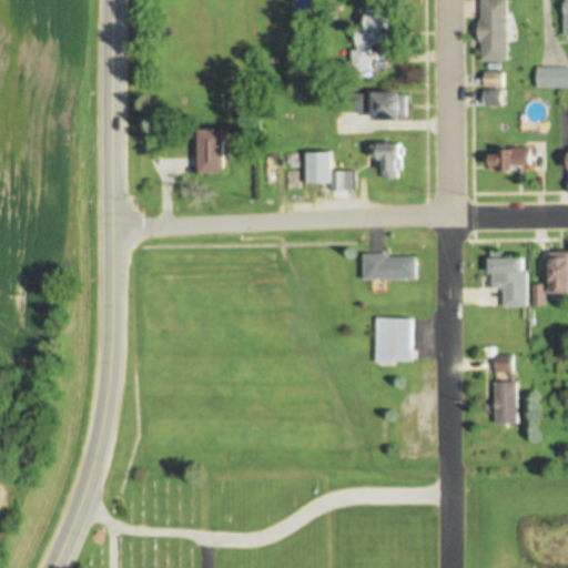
[(485,0),(485,19),(483,19),(483,39),(485,39),(485,60),(511,60),(511,0),(485,0)]
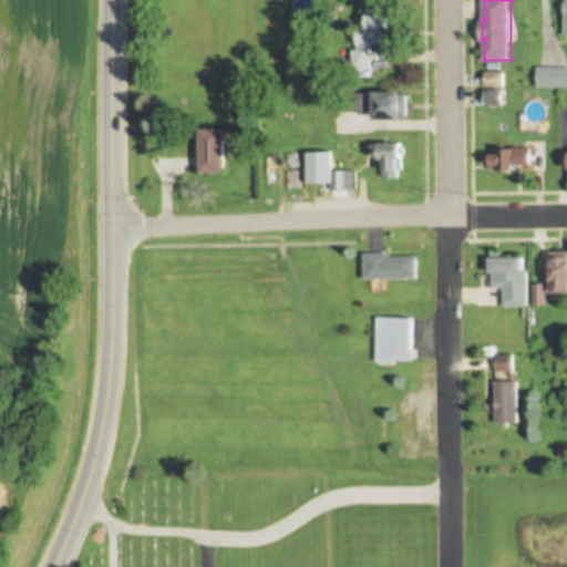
[(368,8),(369,28),(366,31),(357,31),(357,49),(351,49),(351,68),(372,68),(372,42),(382,42),(382,37),(385,37),(385,31),(381,31),(381,28),(389,28),(389,8),(368,8)]
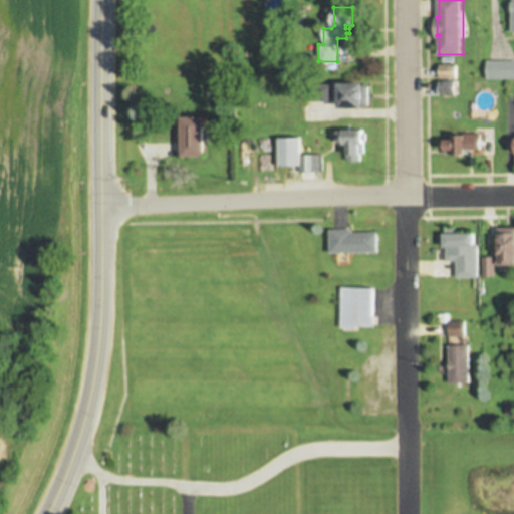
[(487,60),(513,60),(513,78),(487,78),(487,60)]
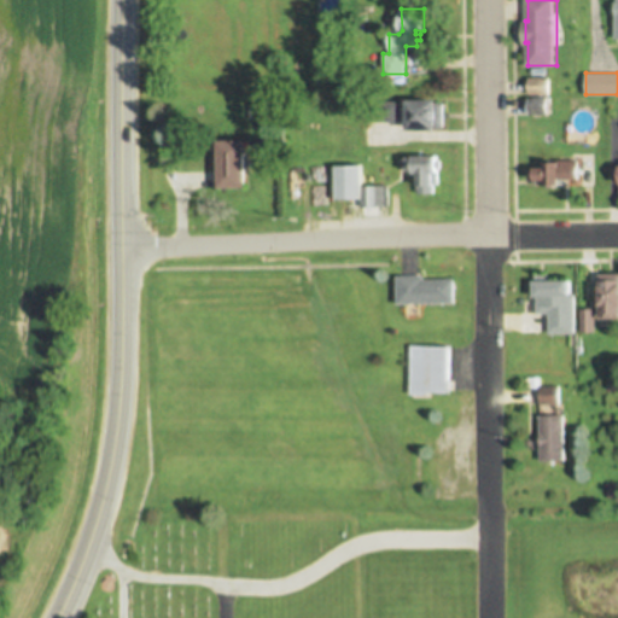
[(529,77),(529,94),(551,94),(551,77),(529,77)]
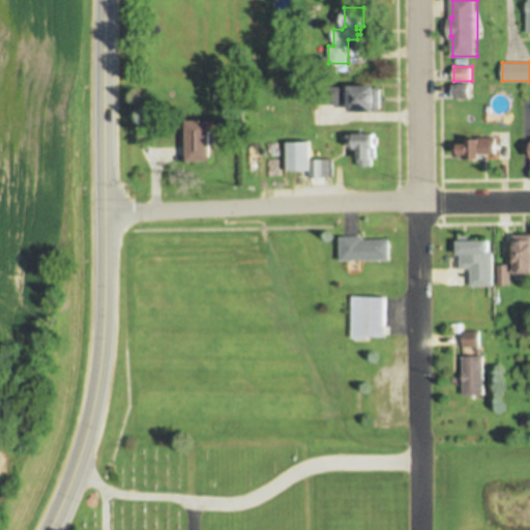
[(453,84),(453,98),(470,99),(470,84),(453,84)]
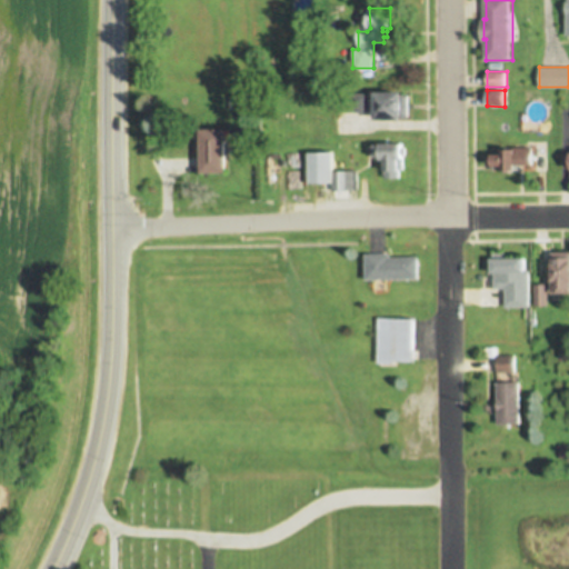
[(407,91),(347,92),(348,112),(378,111),(378,119),(407,119),(407,91)]
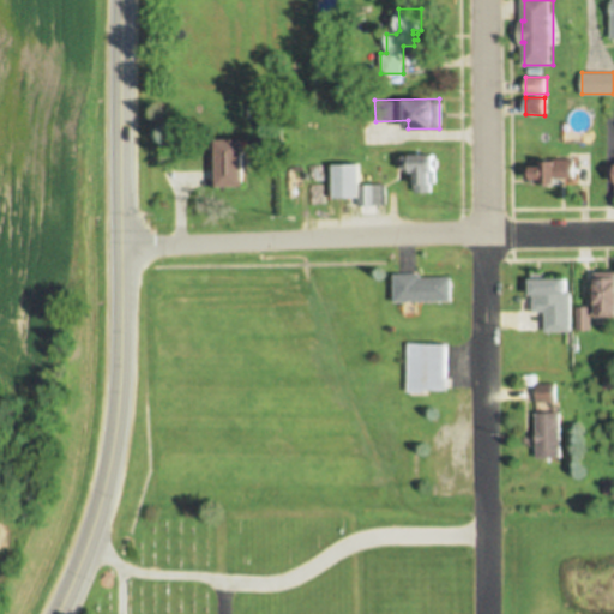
[(220,139),(221,187),(247,186),(247,139),(220,139)]
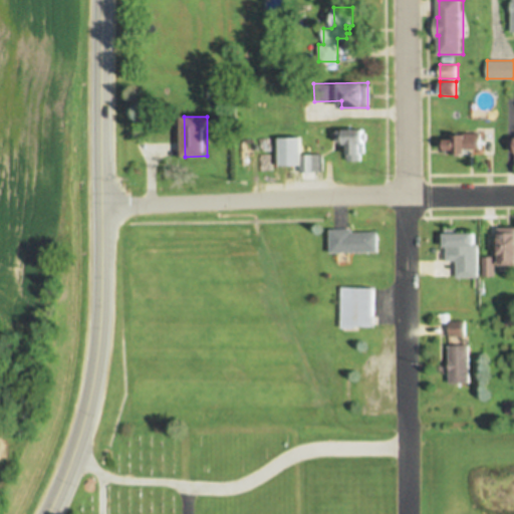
[(339,131),(340,142),(346,142),(346,144),(349,144),(349,162),(363,161),(363,145),(367,145),(366,130),(339,131)]
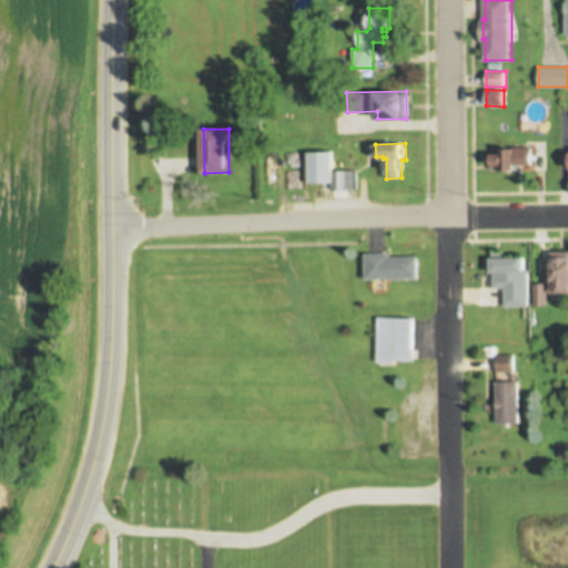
[(504,150),(504,154),(493,154),(493,169),(525,170),(525,166),(533,166),(533,148),(507,148),(507,150),(504,150)]
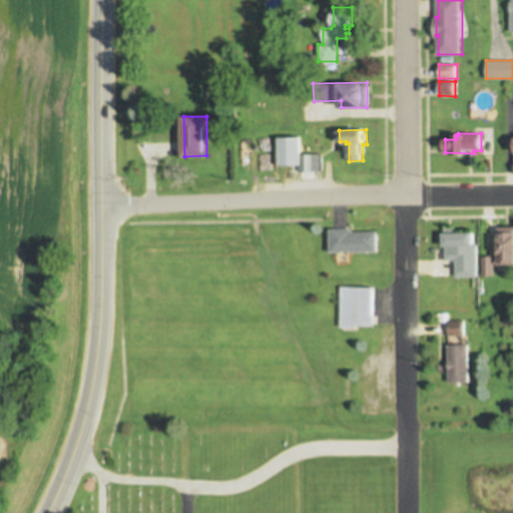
[(279,137),(279,165),(300,165),(300,173),(322,173),(322,153),(302,153),(302,137),(279,137)]
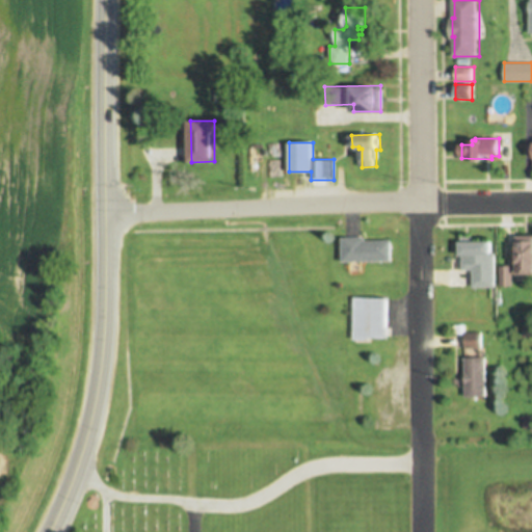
[(368,237),(344,238),(345,262),(395,260),(394,240),(368,241),(368,237)]
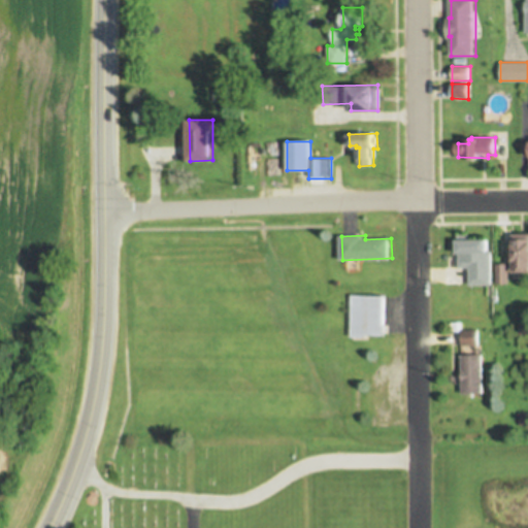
[(527,235),(515,235),(515,271),(527,271),(527,235)]
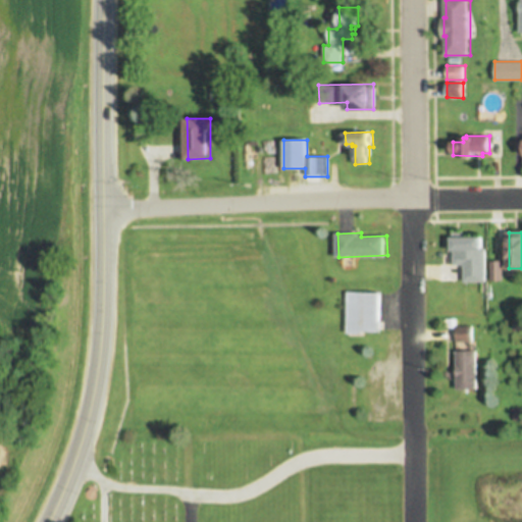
[(451,237),(451,252),(455,252),(455,264),(465,264),(465,280),(483,280),(483,236),(451,237)]
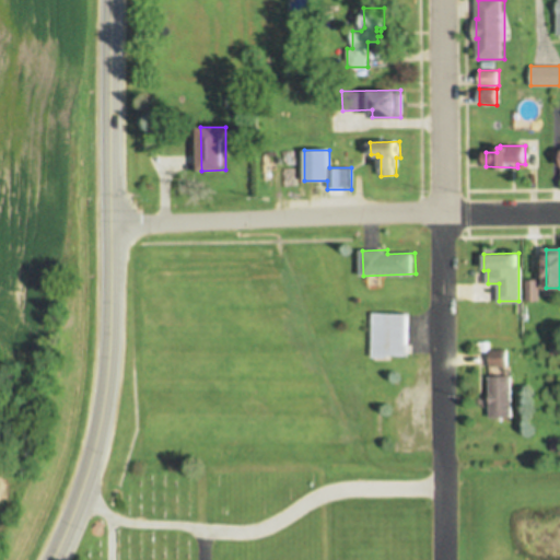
[(526,280),(527,302),(540,302),(540,280),(526,280)]
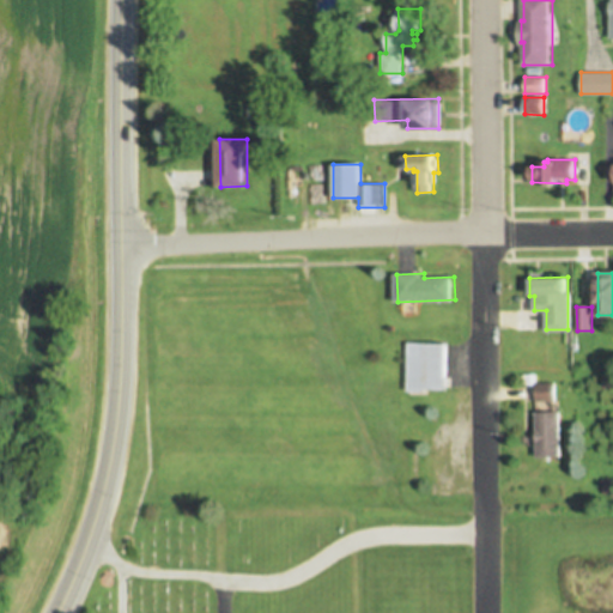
[(449,344),(408,343),(407,390),(449,392),(449,344)]
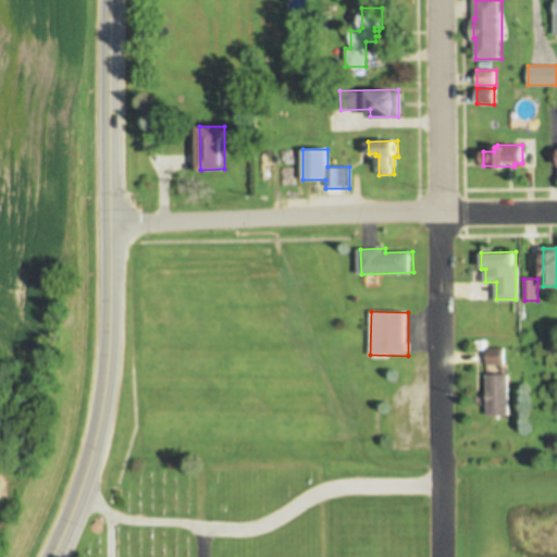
[(487,348),(487,364),(505,364),(505,348),(487,348)]
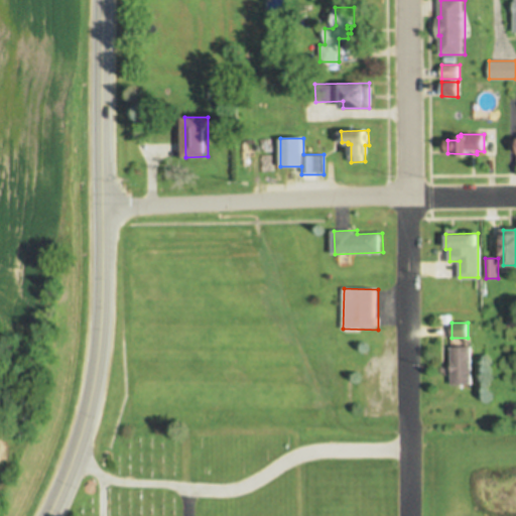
[(452,348),(452,386),(472,385),(472,348),(452,348)]
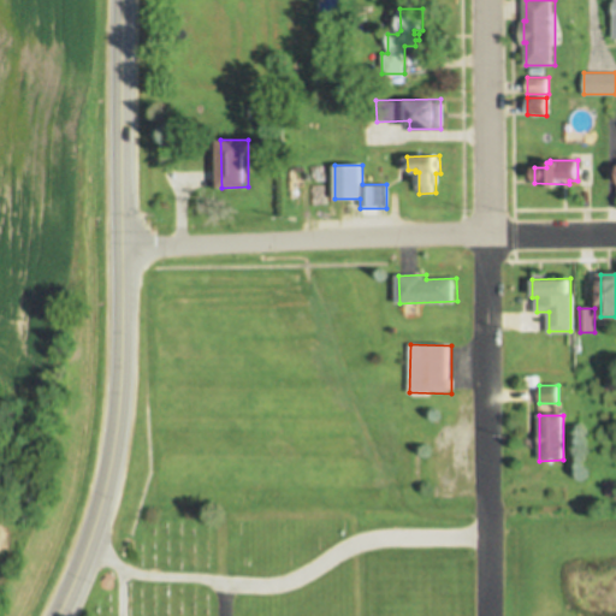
All buildings are outlined.
